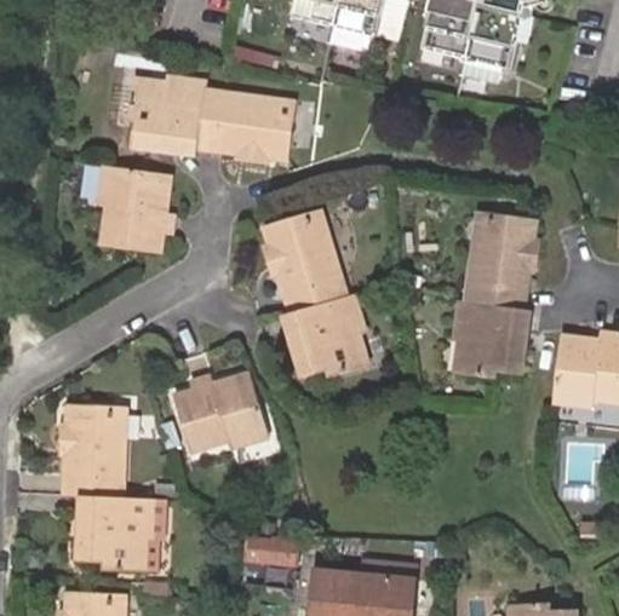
[(294,0),(292,11),(336,23),(331,39),(367,49),(372,32),(379,34),(379,38),(399,42),(411,0),(294,0)]
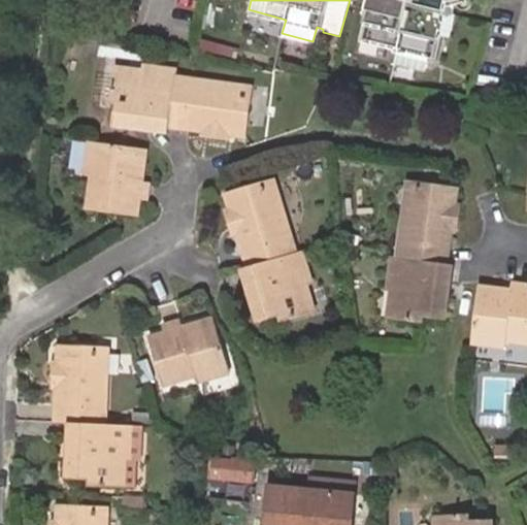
[(367,0),(359,37),(395,46),(392,61),(422,68),(425,55),(432,56),(438,32),(447,35),(452,14),(443,12),(446,0),(367,0)]
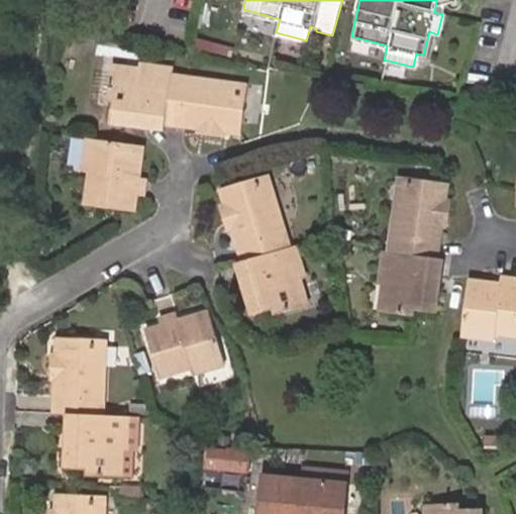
[(171,77),(172,69),(137,65),(136,72),(110,68),(106,103),(113,104),(111,122),(119,123),(135,125),(136,115),(149,116),(149,122),(165,124),(171,77)]
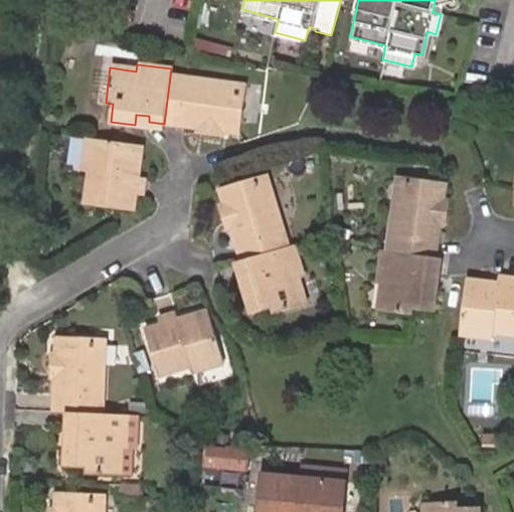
[(222,132),(238,134),(243,101),(235,99),(236,86),(170,76),(164,124),(205,129),(204,136),(221,138),(222,132)]
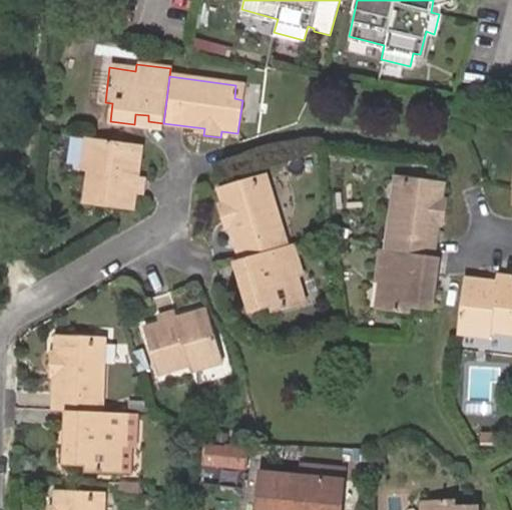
[(234,98),(242,100),(244,86),(235,85),(234,98)]
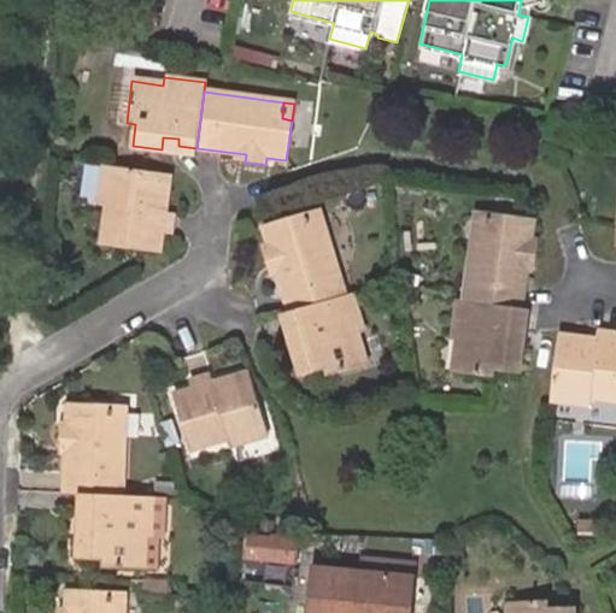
[(163,137),(162,149),(197,154),(197,148),(179,146),(179,139),(163,137)]
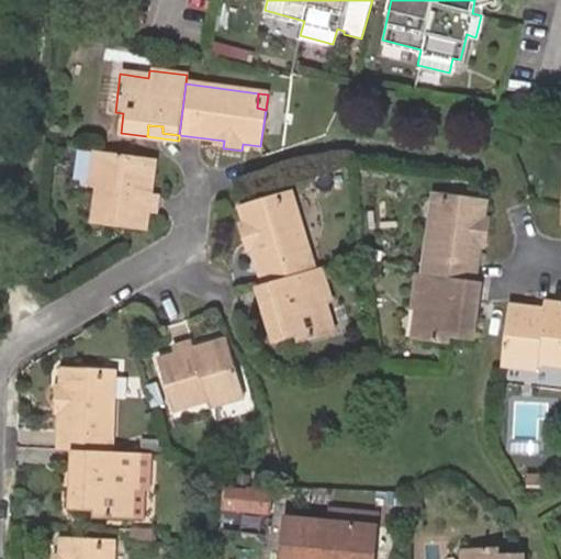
[(126,156),(94,152),(90,188),(96,188),(90,225),(128,230),(146,233),(148,214),(156,215),(159,196),(152,193),(142,193),(144,183),(153,185),(156,166),(137,164),(138,157),(126,156)]
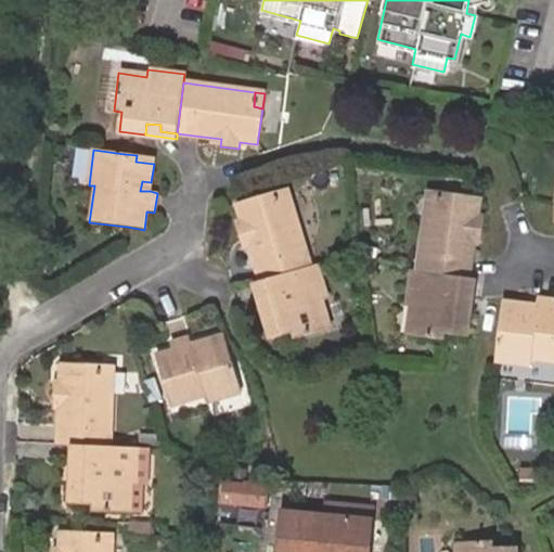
[(140,191),(150,191),(151,182),(142,181),(140,191)]
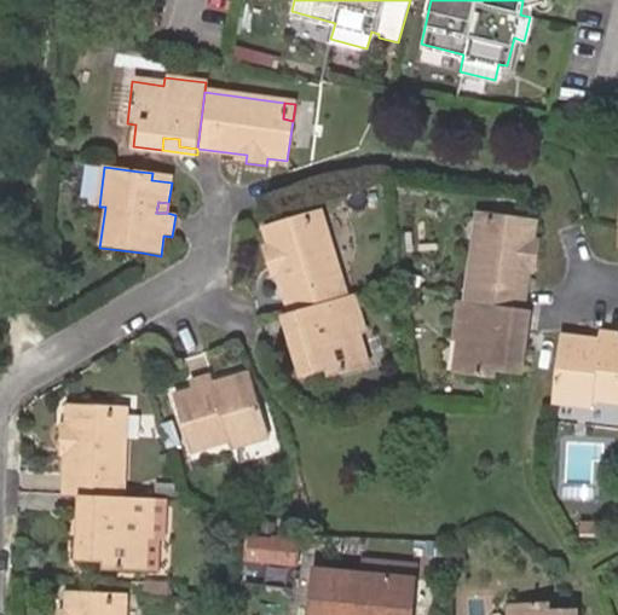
[(491,219),(494,209),(477,208),(475,218),(491,219)]
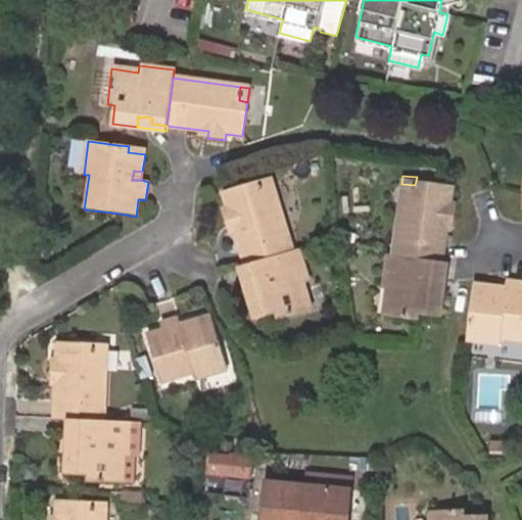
[(272,177),(258,181),(262,188),(274,185),(272,177)]
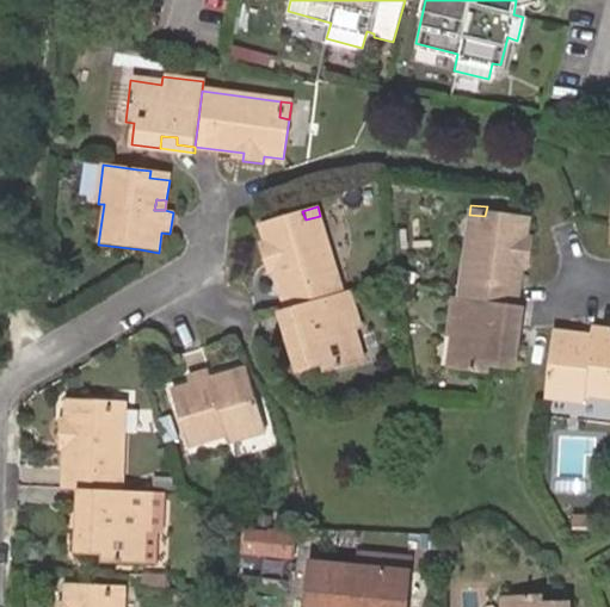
[(529,212),(509,209),(487,206),(485,216),(469,215),(461,297),(517,304),(524,255),(530,255),(533,234),(525,233),(529,212)]
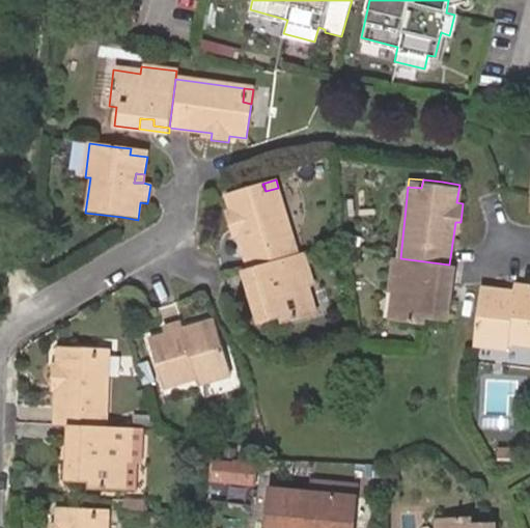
[(262,184),(241,190),(228,194),(233,211),(227,213),(231,230),(239,228),(250,269),(299,255),(278,188),(266,191),(262,184)]
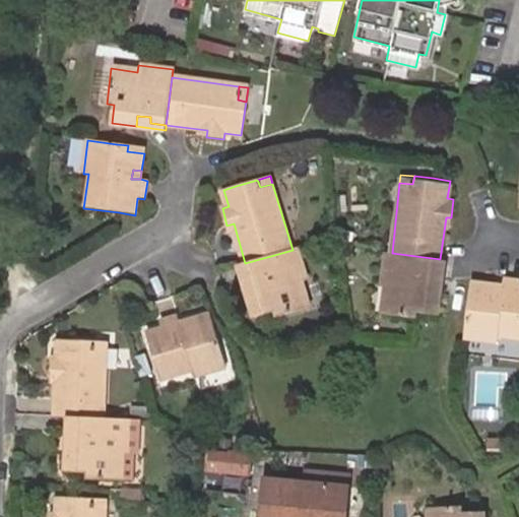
[(303,265),(299,249),(293,250),(245,263),(249,280),(255,278),(258,293),(247,297),(254,317),(273,312),(275,318),(308,308),(301,283),(297,268),(303,265)]
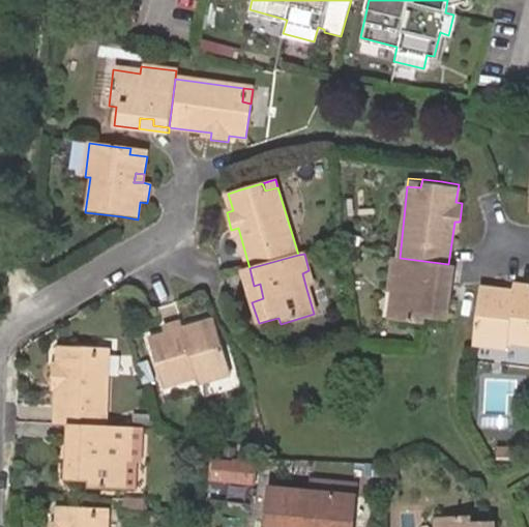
[(445,281),(448,264),(400,258),(393,257),(390,275),(395,275),(394,292),(390,318),(424,322),(425,316),(445,319),(449,295),(451,281),(445,281)]
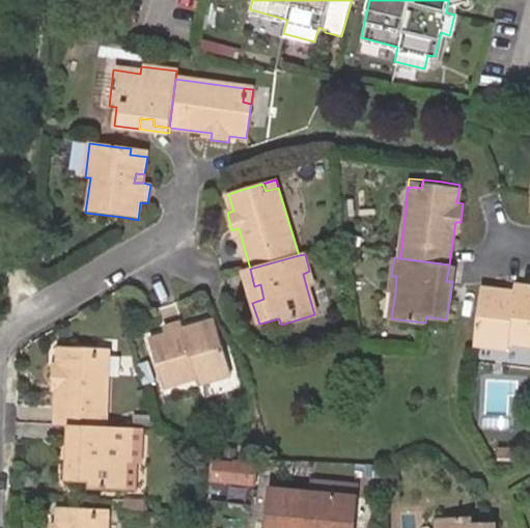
[(254,286),(250,269),(244,271),(252,303),(263,299),(260,284),(254,286)]
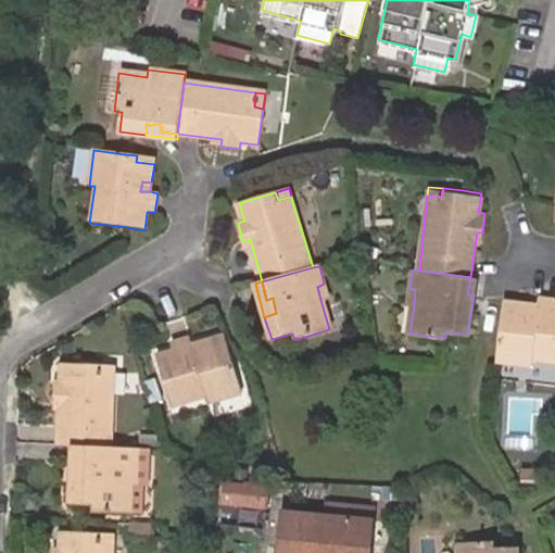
[(329,301),(324,284),(317,287),(322,303),(329,301)]
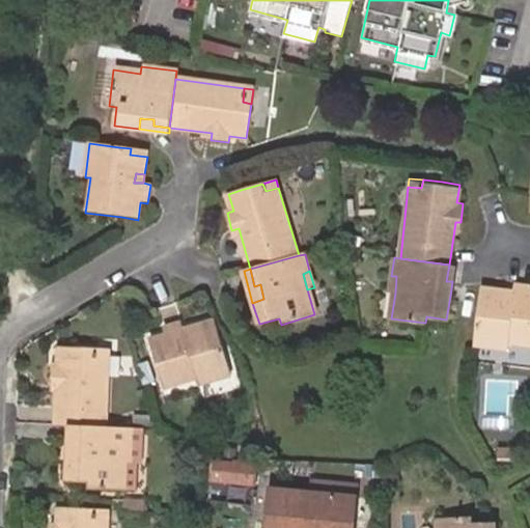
[(529,292),(529,283),(529,282),(512,280),(511,288),(510,296),(502,295),(503,287),(484,285),(482,300),(477,299),(472,342),(505,345),(506,340),(529,342),(529,292)]
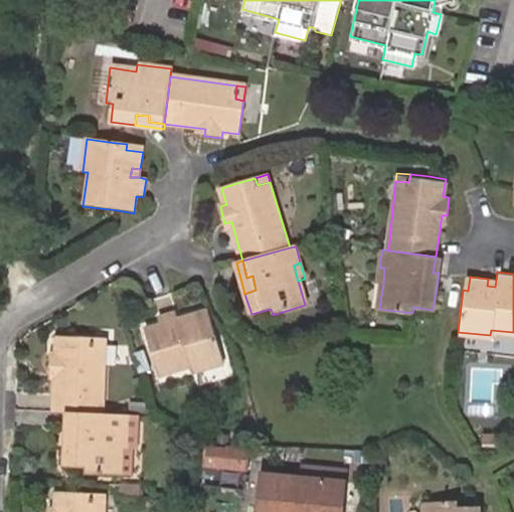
[(213,327),(208,312),(201,314),(206,329),(213,327)]
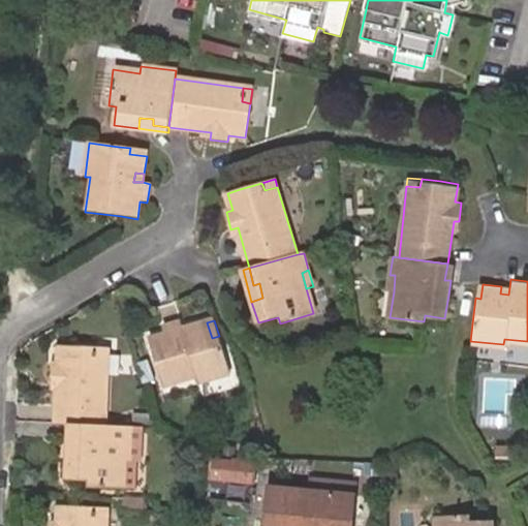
[(229,373),(224,357),(219,336),(212,338),(207,322),(184,329),(181,322),(163,327),(165,334),(149,338),(158,368),(163,387),(196,376),(198,383),(229,373)]
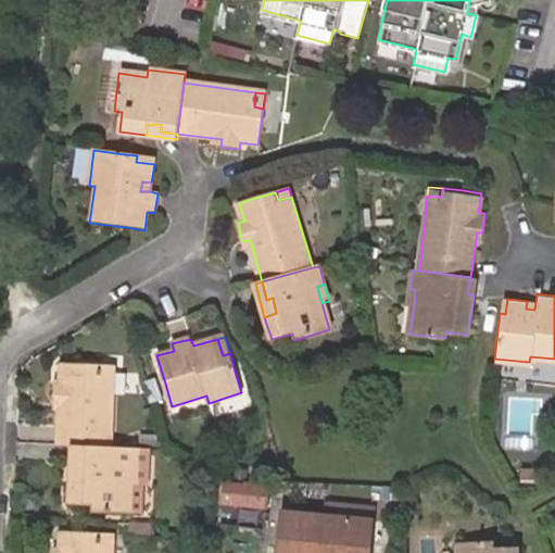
[(51,444),(61,444),(70,444),(102,445),(104,371),(89,369),(89,362),(53,360),(52,379),(43,379),(42,400),(51,401),(51,444)]
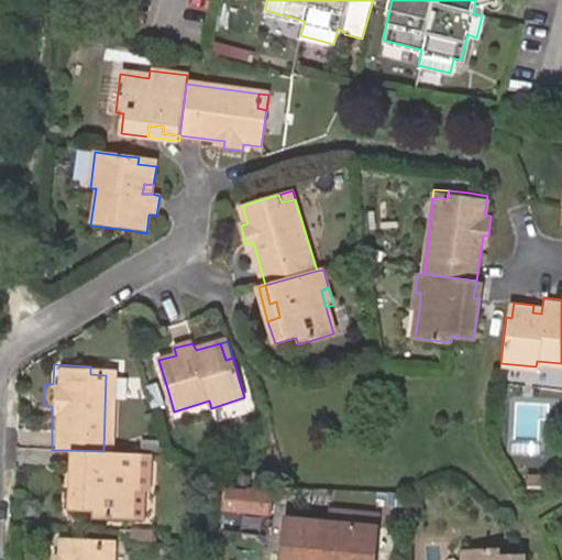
[(107,368),(90,366),(90,374),(106,375),(107,368)]
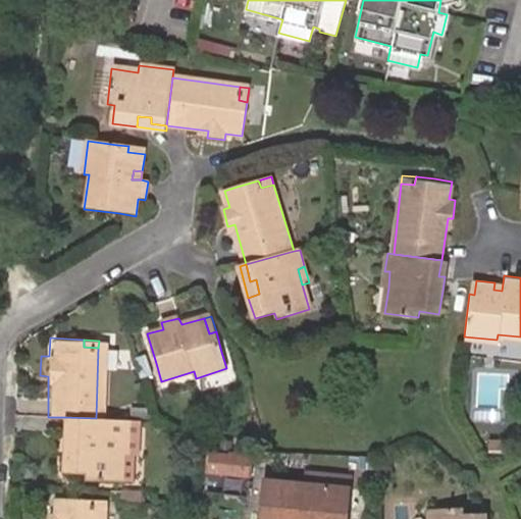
[(69,452),(57,451),(56,473),(82,473),(81,480),(115,481),(115,454),(116,437),(122,437),(122,419),(96,418),(65,417),(64,435),(70,435),(69,452)]
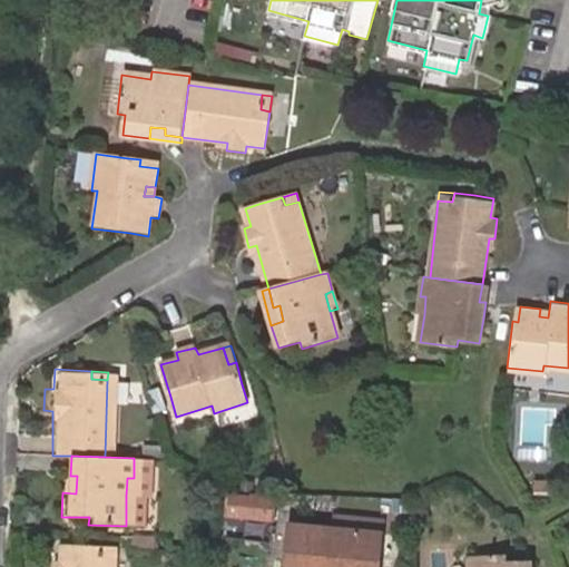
[(62,456),(62,473),(62,492),(76,494),(77,476),(70,476),(71,456),(62,456)]
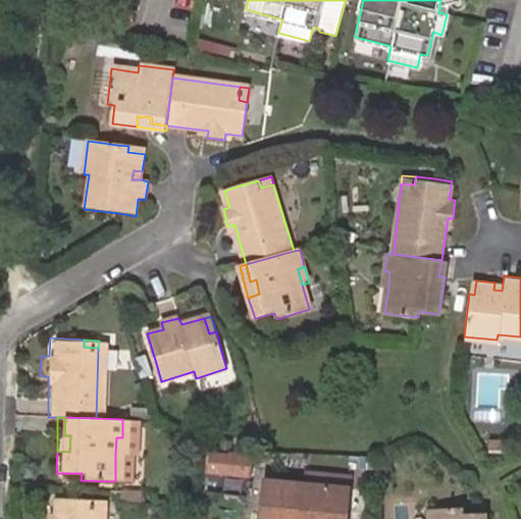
[(212,449),(209,467),(252,471),(254,451),(232,449),(232,451),(212,449)]
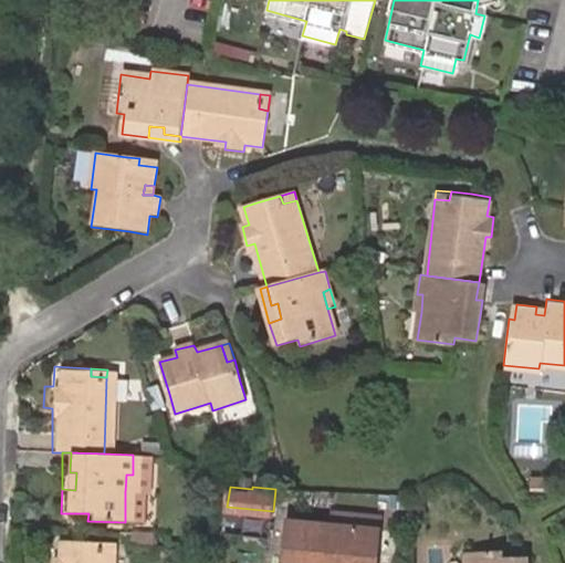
[(332,534),(378,539),(377,524),(334,521),(332,534)]
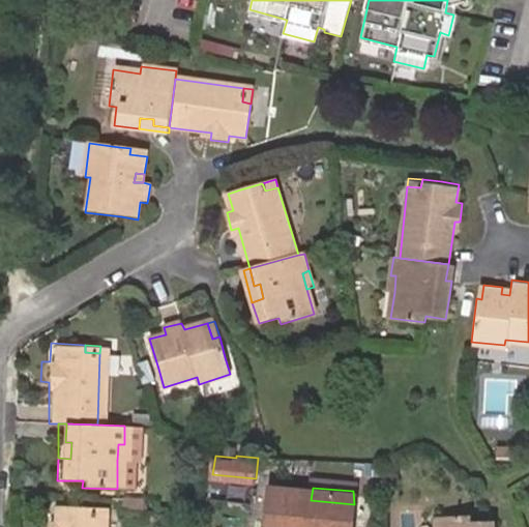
[(351,526),(354,504),(311,500),(271,497),(268,526),(351,526)]
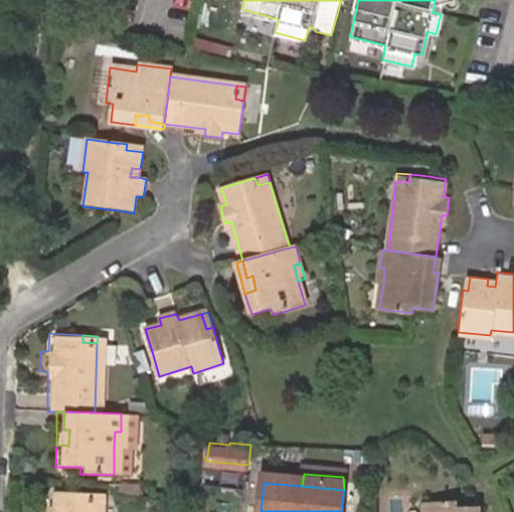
[(104,511),(105,500),(89,499),(89,492),(55,491),(55,507),(49,507),(48,511),(104,511)]
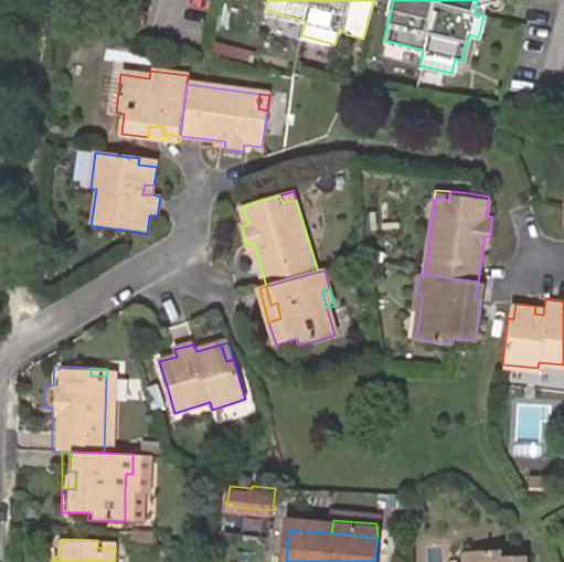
[(527,561),(527,552),(502,552),(502,545),(464,548),(465,561),(527,561)]
